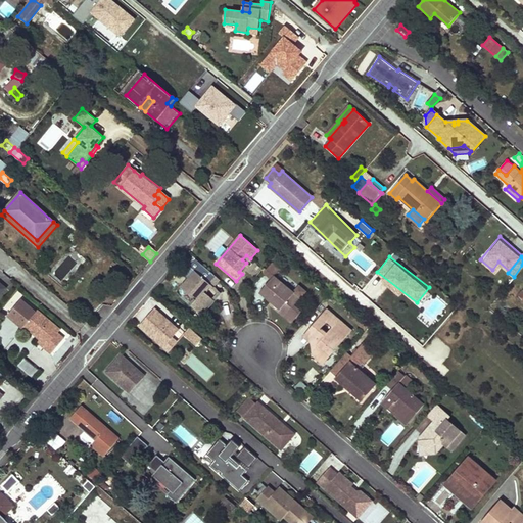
[(246,263),(239,272),(242,274),(249,266),(246,263)]
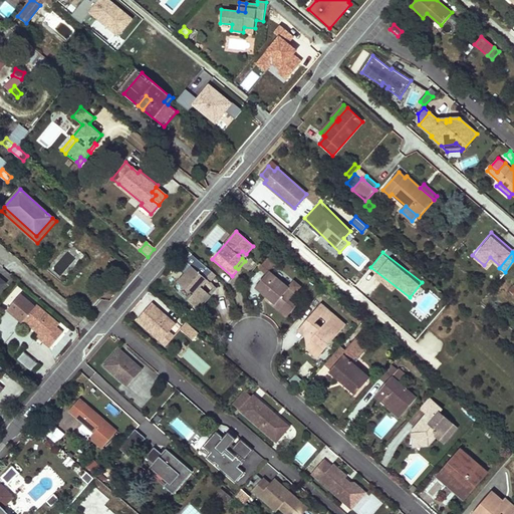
[(301,286),(294,281),(288,288),(269,272),(275,265),(267,258),(259,268),(266,274),(255,287),(265,296),(281,309),(279,311),(287,317),(295,307),(289,301),(295,293),(301,286)]
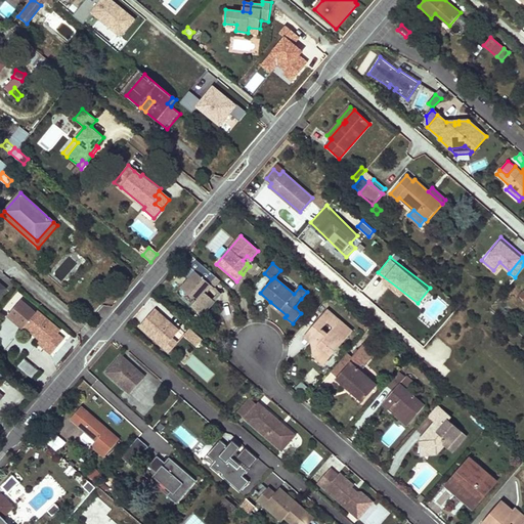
[(181,289),(194,300),(189,305),(198,312),(211,298),(206,294),(203,291),(209,284),(212,287),(213,288),(220,280),(203,265),(197,272),(195,271),(181,289)]
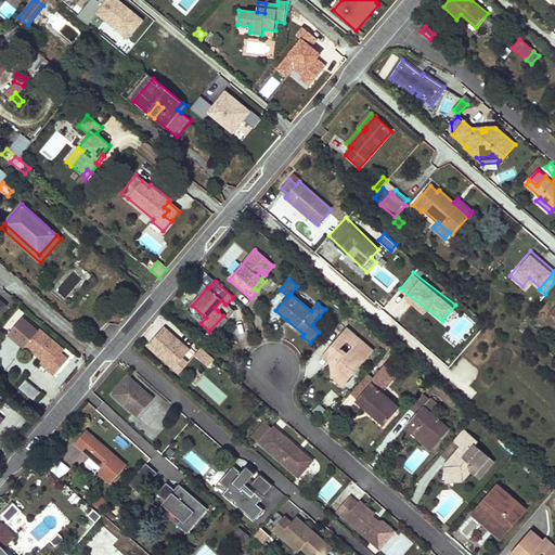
[(0,314),(10,302),(0,295),(0,314)]
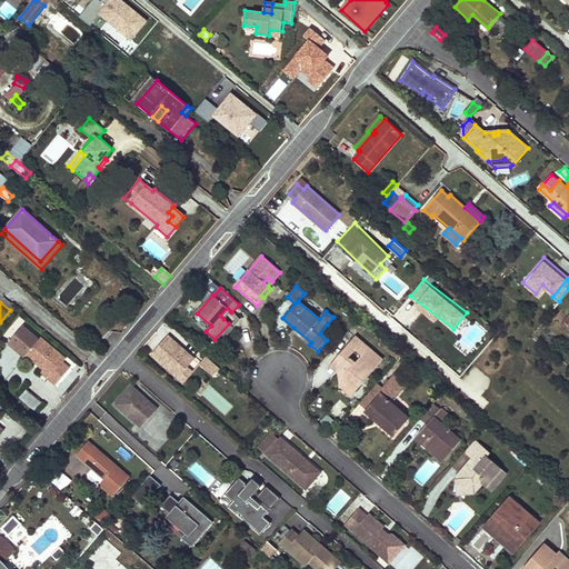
[(223,319),(230,311),(227,308),(220,316),(223,319)]
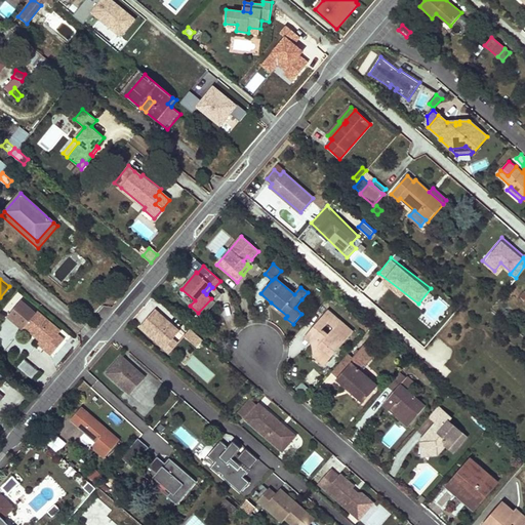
[(417,306),(434,320),(445,308),(429,292),(417,306)]
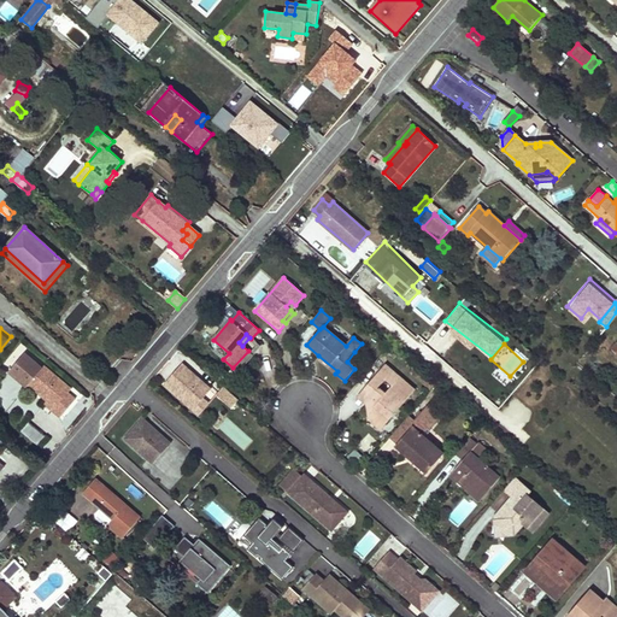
[(248,351),(233,368),(238,371),(246,363),(252,354),(250,353),(248,351)]
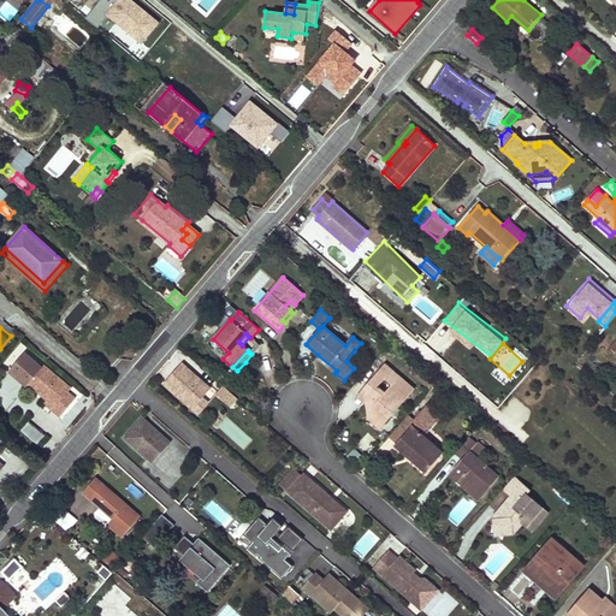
[(337,371),(318,355),(317,357),(335,373),(337,371)]
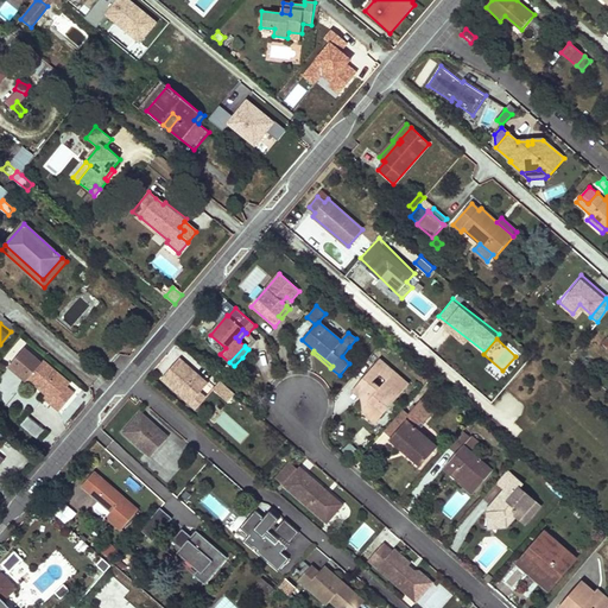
[(236,372),(246,360),(242,358),(234,366),(229,362),(226,366),(233,373),(236,372)]
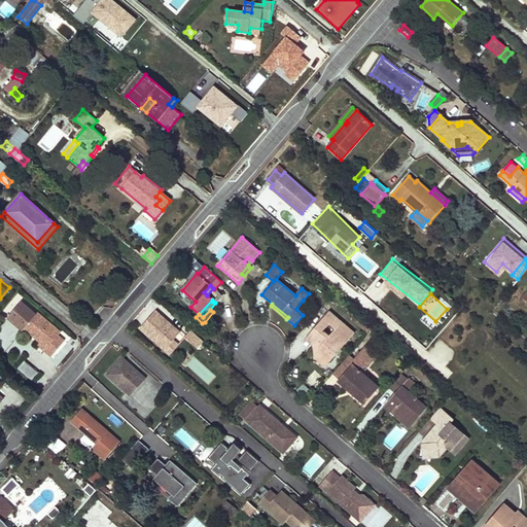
[(140,328),(165,350),(174,340),(180,332),(155,311),(140,328)]
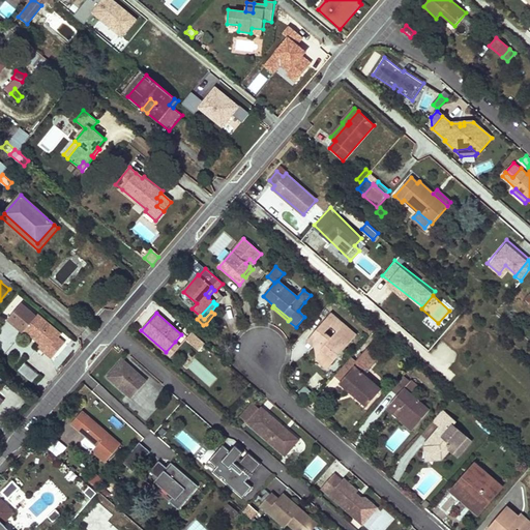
[(37,340),(35,341),(39,345),(37,347),(51,359),(65,342),(59,336),(62,333),(38,314),(24,331),(31,337),(33,335),(37,340)]
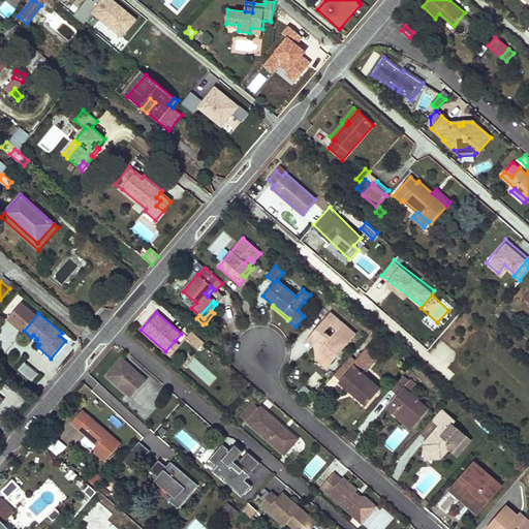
[(312,334),(318,339),(321,337),(323,338),(321,341),(315,347),(319,350),(322,353),(319,356),(330,365),(355,335),(330,313),(312,334)]
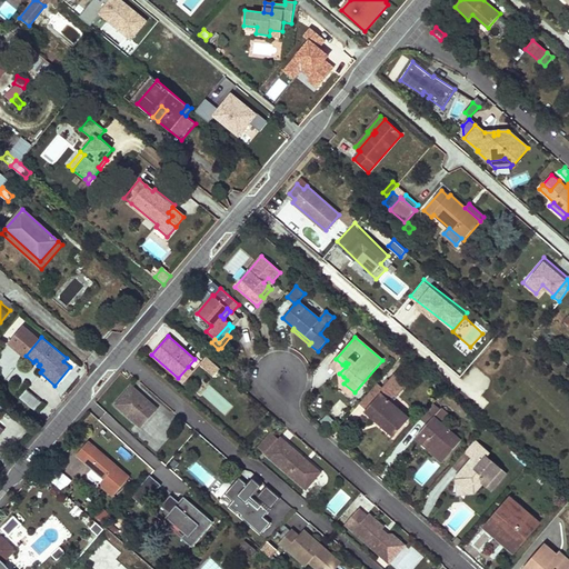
[(401,355),(389,343),(385,348),(397,359),(401,355)]
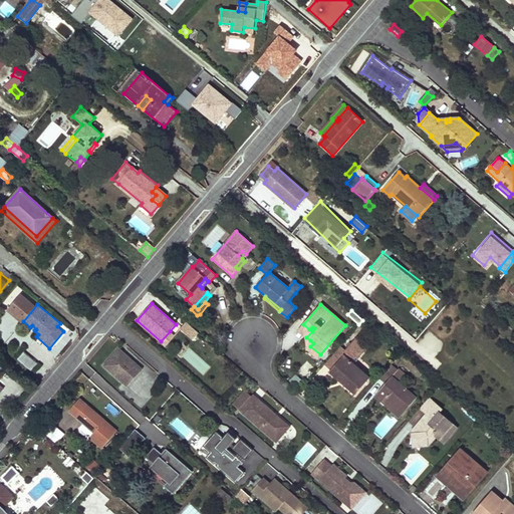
[(193,339),(199,332),(187,322),(181,328),(193,339)]
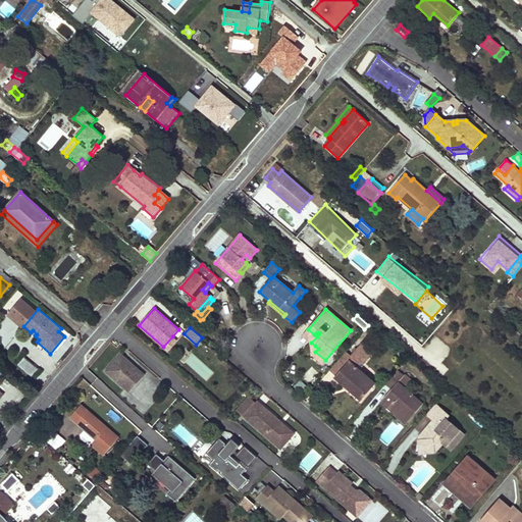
[(303,335),(311,343),(317,336),(314,334),(308,329),(303,335)]
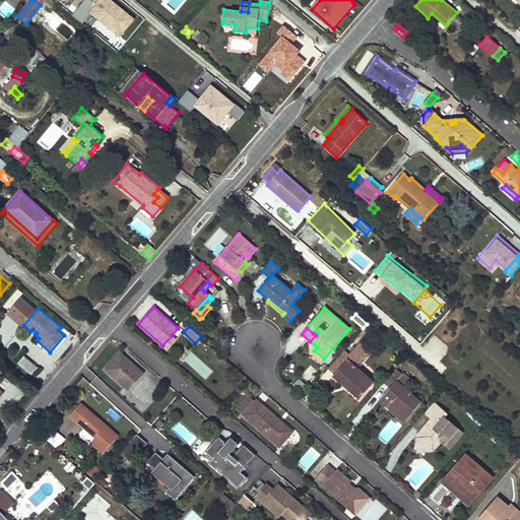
[(163,345),(168,349),(177,339),(172,335),(163,345)]
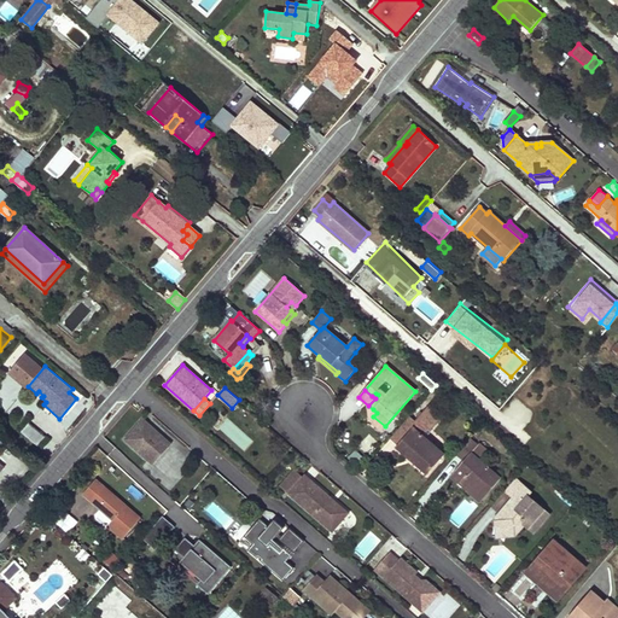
[(418,420),(427,427),(429,429),(442,414),(431,406),(423,414),(419,420),(418,420)]
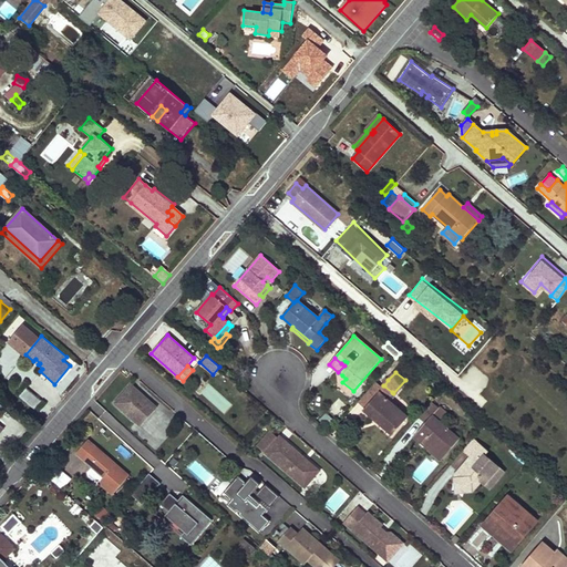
[(342,382),(339,385),(350,395),(353,391),(342,382)]
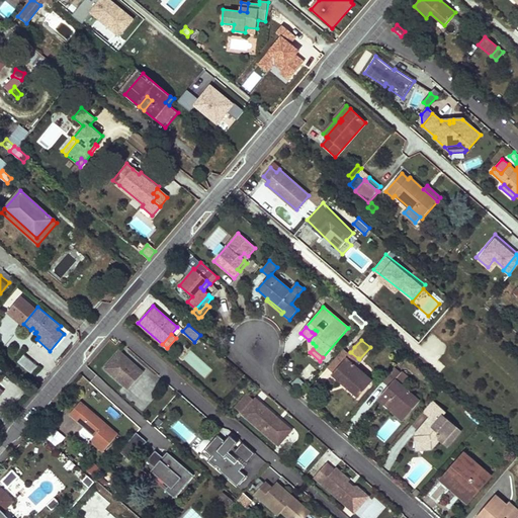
[(350,354),(349,354),(343,349),(327,367),(333,373),(332,375),(343,384),(345,381),(347,384),(345,386),(358,398),(373,380),(354,363),(347,358),(350,354)]
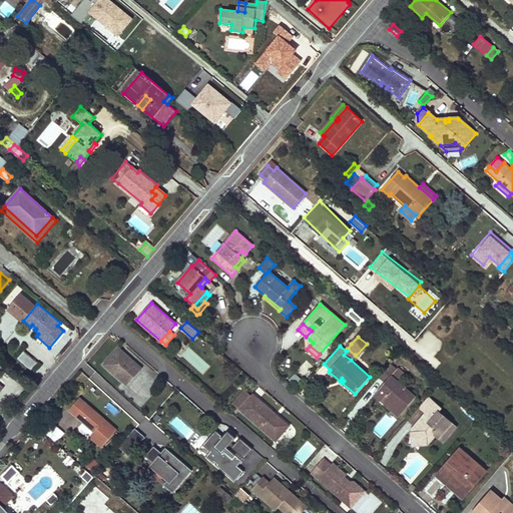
[(119,349),(104,365),(127,386),(142,370),(119,349)]
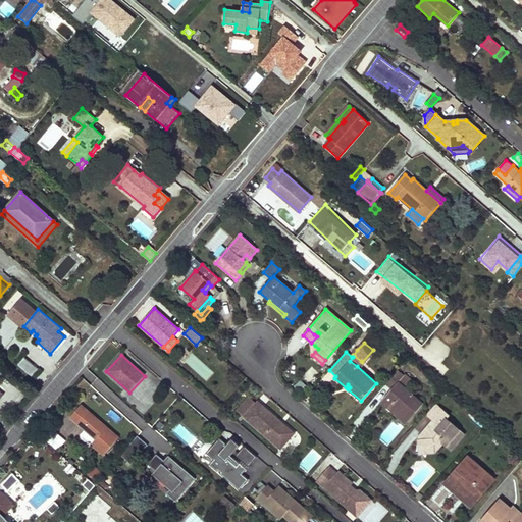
[(353,357),(350,361),(357,366),(361,361),(353,355),(352,357),(353,357)]
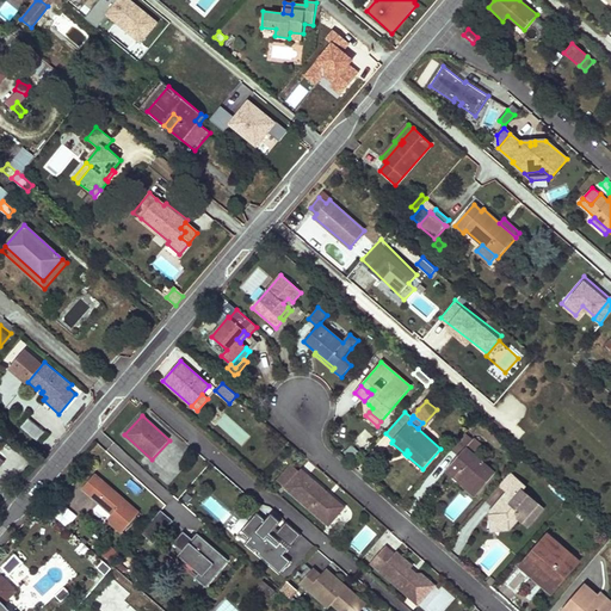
[(37,440),(44,431),(28,418),(20,427),(37,442),(37,440)]
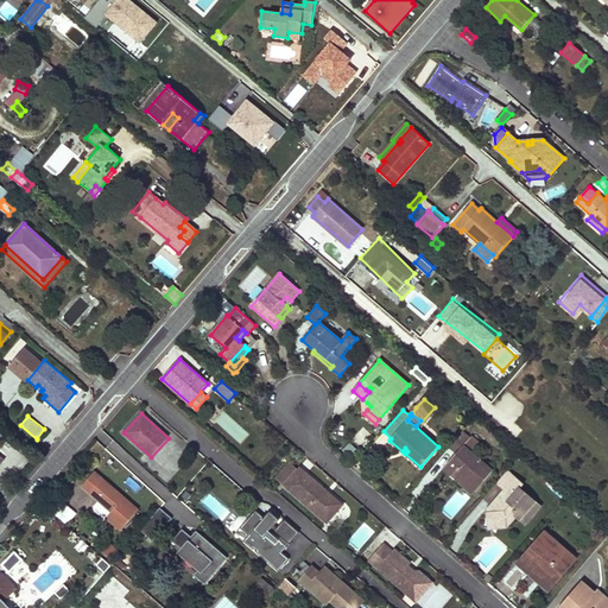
[(445,467),(454,473),(451,476),(455,480),(457,477),(464,483),(468,480),(475,486),(482,477),(485,481),(493,472),(473,454),(481,444),(472,436),(470,438),(463,431),(449,448),(456,454),(445,467)]
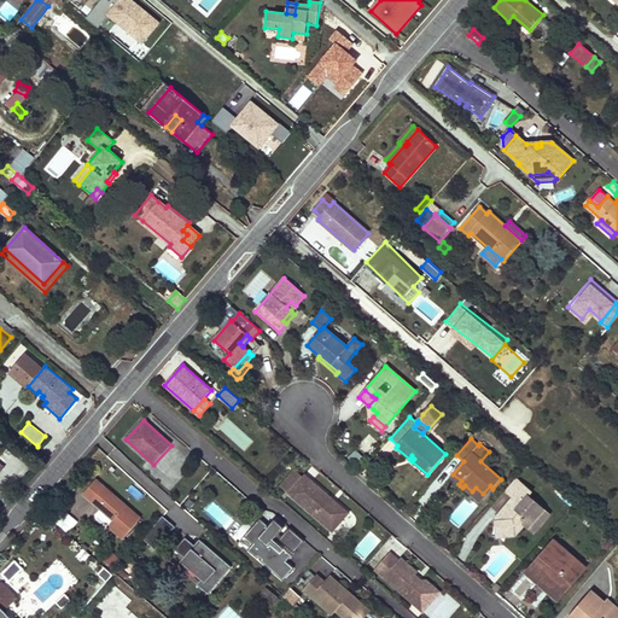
[(348,458),(360,468),(367,461),(355,450),(348,458)]
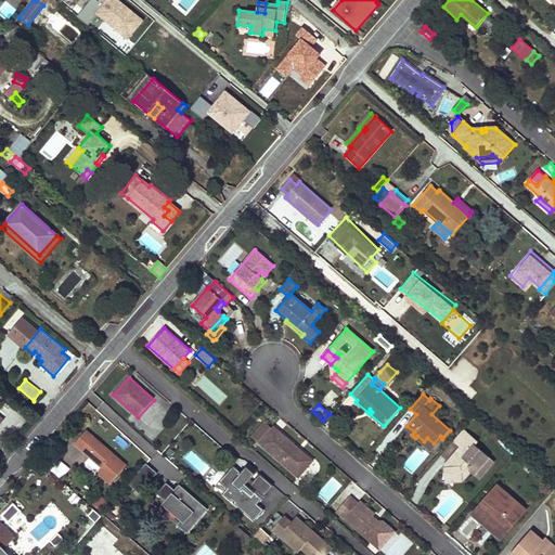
[(313,461),(302,451),(299,454),(294,449),(296,447),(273,426),(259,443),(298,477),(313,461)]
